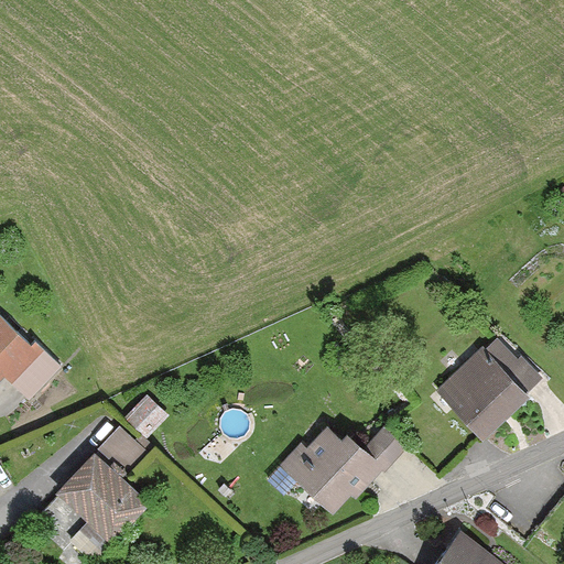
[(0,315),(0,376),(2,375),(20,391),(54,355),(36,338),(31,345),(0,315)]
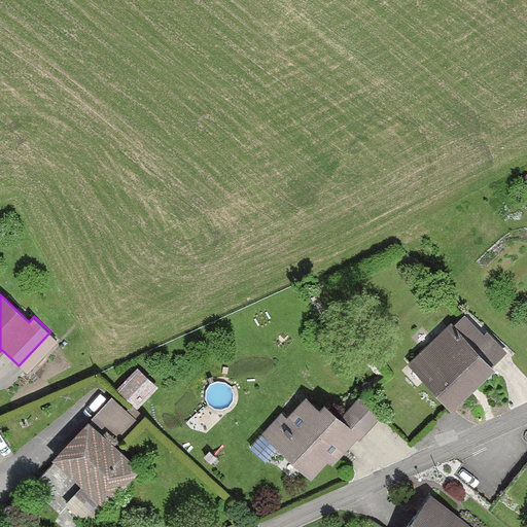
[(452,409),(506,353),(463,310),(408,365),(452,409)]
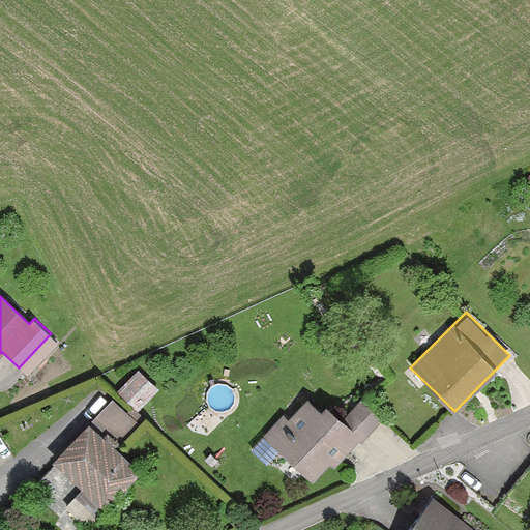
[(51,463),(81,492),(67,505),(92,529),(145,475),(119,450),(142,427),(112,399),(51,463)]
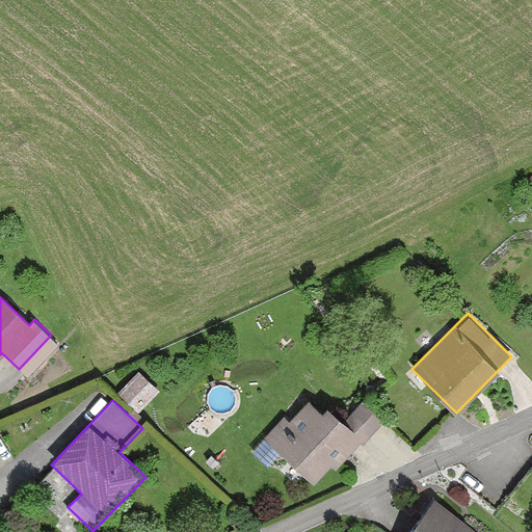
[(284,417),(265,437),(317,482),(329,468),(336,473),(365,440),(369,443),(383,426),(360,405),(345,422),(325,405),(320,410),(309,400),(290,422),(284,417)]
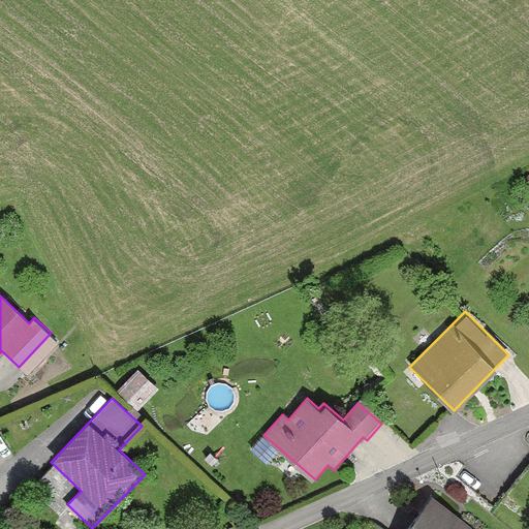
[(472,528),(429,495),(403,528),(472,528)]
